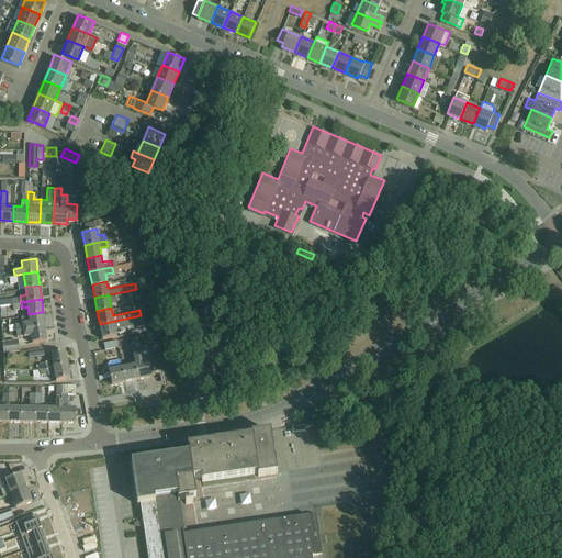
[(29,314),(22,315),(23,321),(24,328),(31,327),(45,325),(43,312),(29,314)]
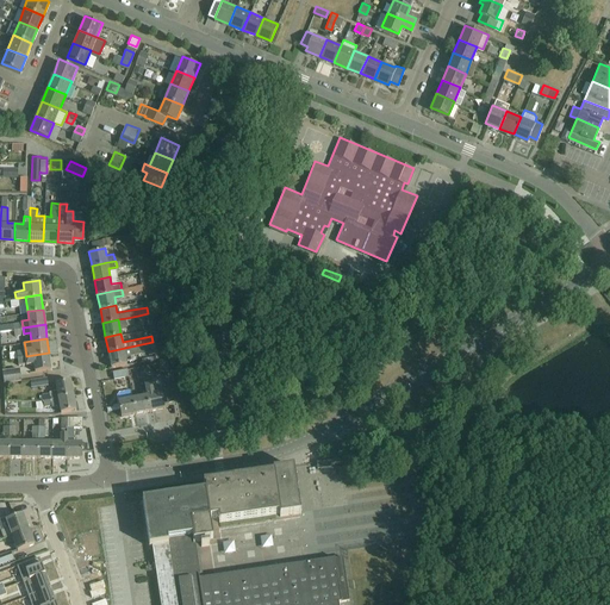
[(153,342),(109,351),(111,365),(126,362),(125,354),(132,353),(131,351),(139,350),(139,351),(148,349),(148,353),(154,351),(153,342)]
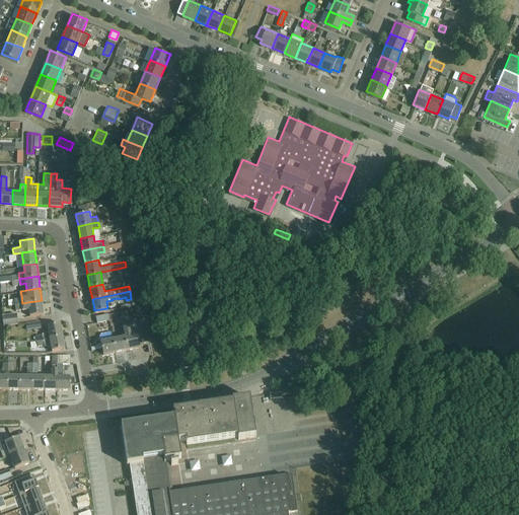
[(28,302),(22,303),(22,308),(22,309),(28,308),(29,314),(43,313),(42,300),(28,302)]
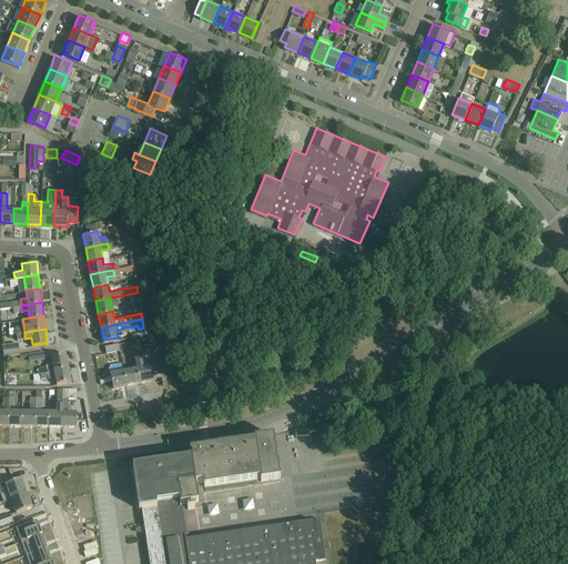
[(133,344),(140,381),(153,378),(151,363),(143,364),(140,348),(138,338),(132,339),(133,344)]
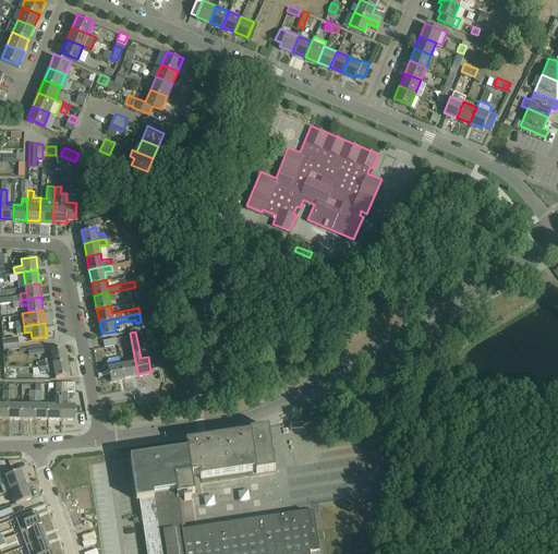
[(19,336),(2,338),(4,349),(20,347),(19,336)]
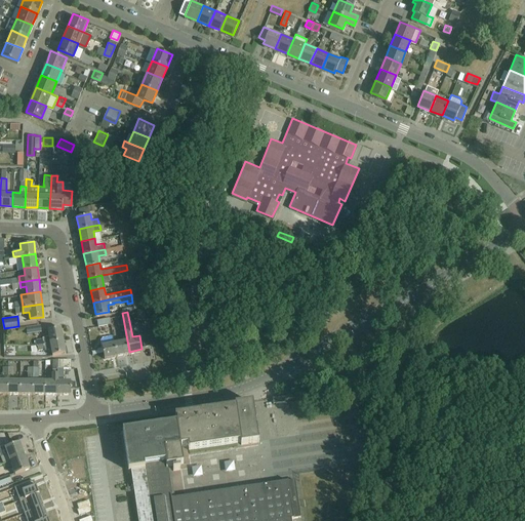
[(97,324),(111,322),(109,316),(96,318),(97,324)]
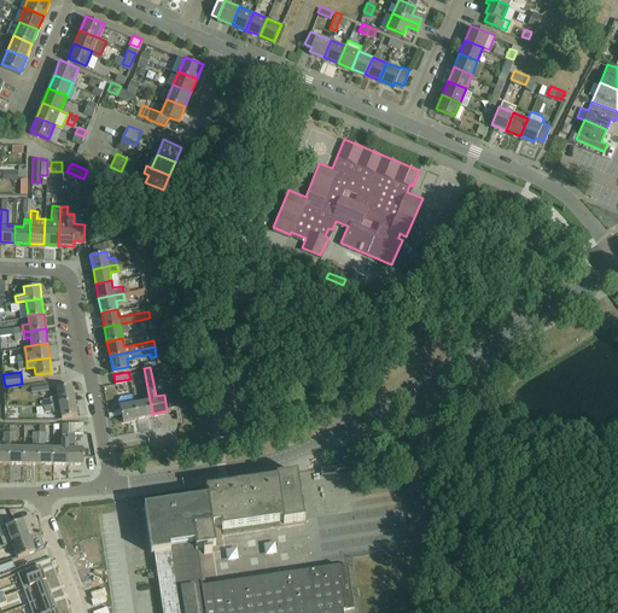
[(143,400),(134,401),(138,416),(152,414),(145,374),(138,375),(143,400)]
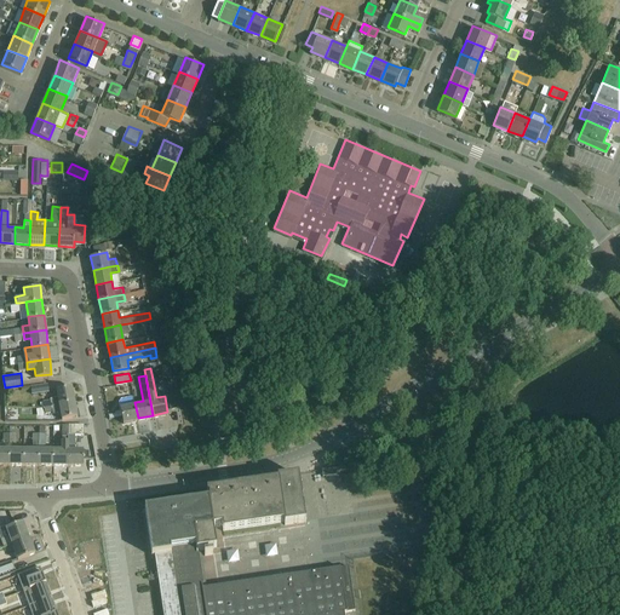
[(49,380),(32,384),(33,391),(50,389),(49,380)]
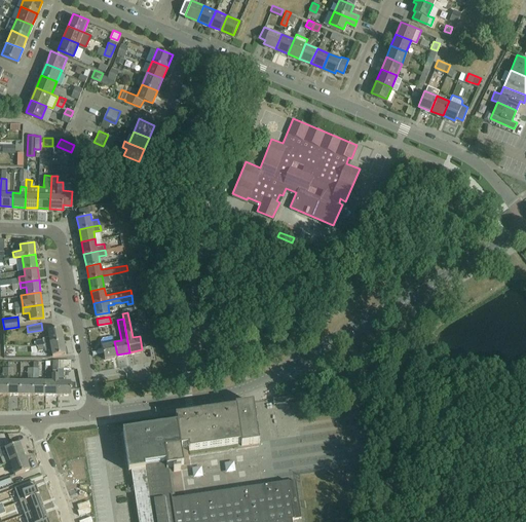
[(48,335),(43,336),(43,337),(44,343),(50,341),(64,339),(62,327),(47,329),(48,335)]
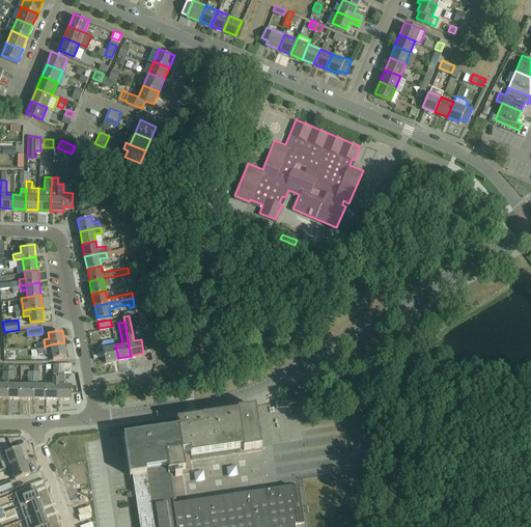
[(155,347),(151,330),(143,332),(146,349),(155,347)]
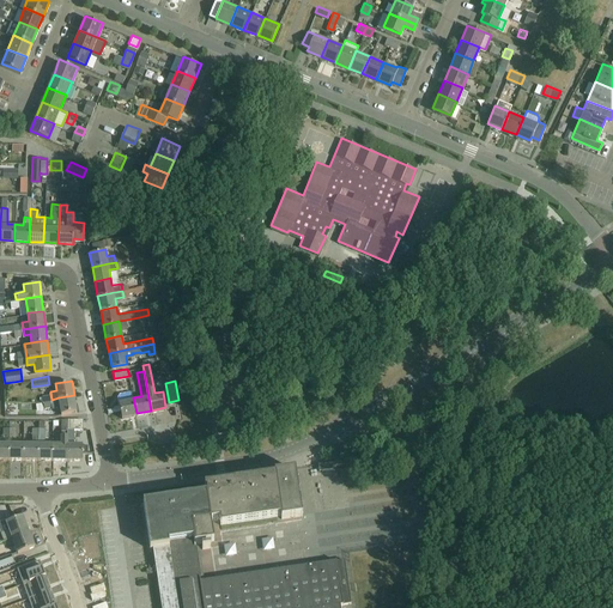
[(132,389),(117,393),(119,401),(119,402),(120,408),(122,415),(137,413),(133,397),(132,389)]
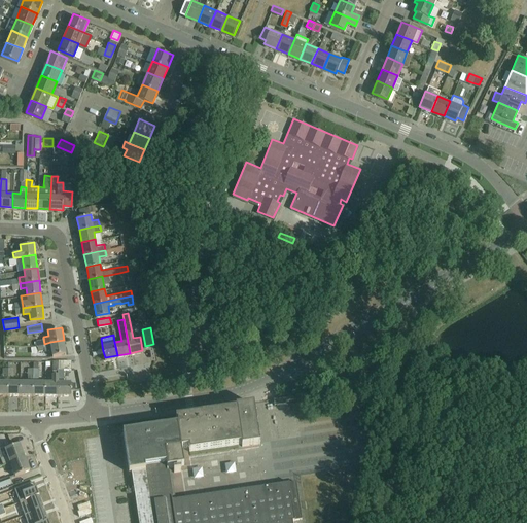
[(50,342),(44,344),(45,348),(45,349),(51,348),(53,355),(66,352),(64,340),(50,342)]
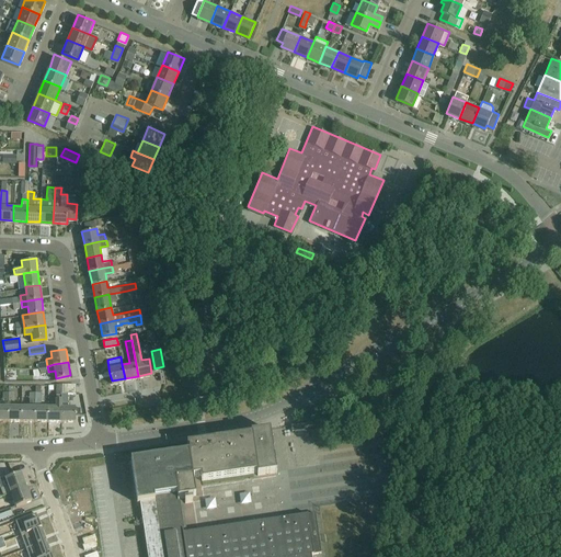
[(61,382),(61,390),(68,391),(76,391),(77,382),(61,382)]
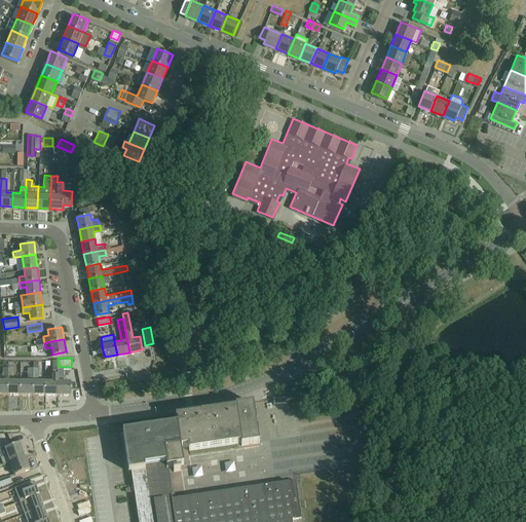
[(33,366),(33,373),(33,394),(45,394),(45,379),(38,379),(38,373),(38,366),(33,366)]
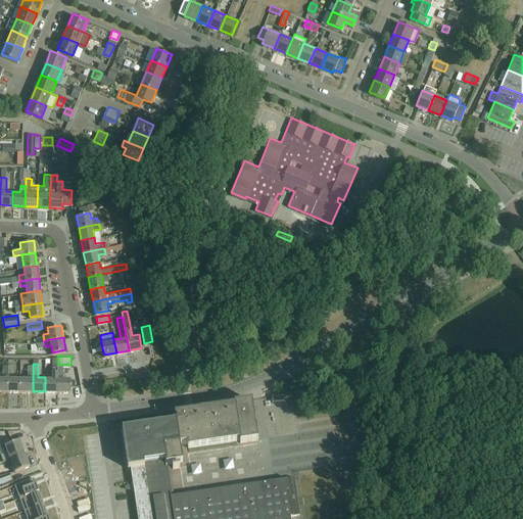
[(63,365),(57,364),(57,371),(57,377),(57,391),(69,391),(70,378),(63,378),(63,365)]
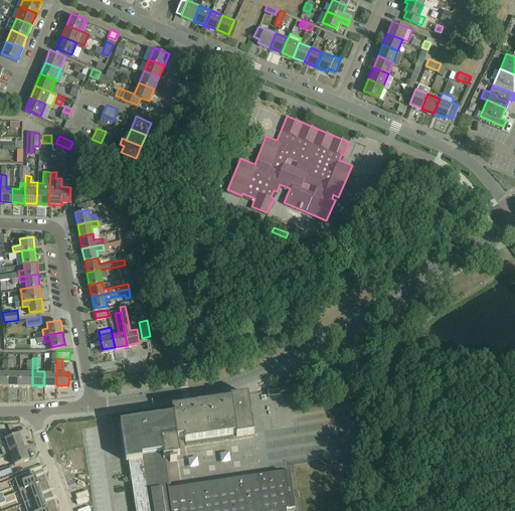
[(44,371),(44,385),(56,385),(56,371),(56,365),(51,364),(51,371),(44,371)]
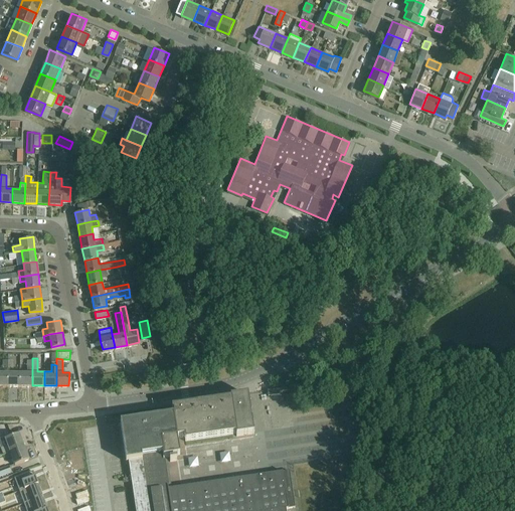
[(27,371),(19,371),(19,384),(32,385),(32,365),(27,365),(27,371)]
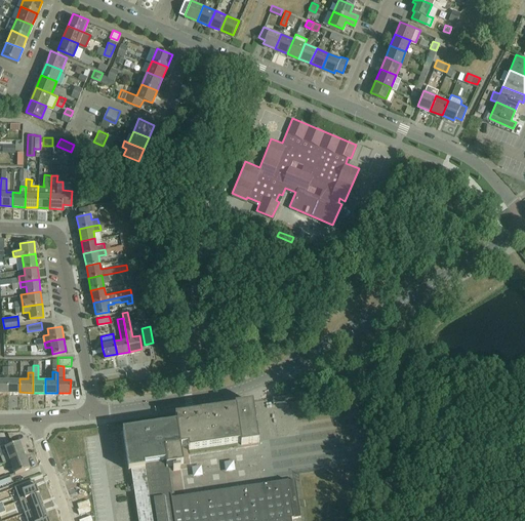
[(7,378),(7,392),(19,392),(19,378),(7,378)]
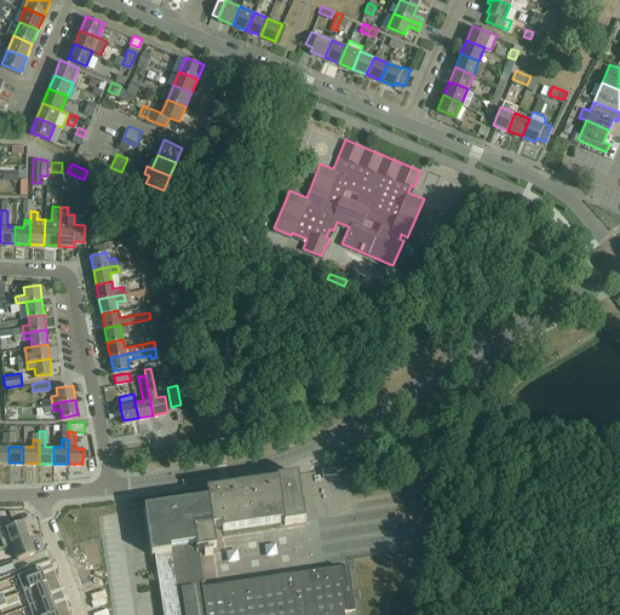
[(337,471),(337,467),(345,466),(345,464),(322,467),(323,473),(337,471)]
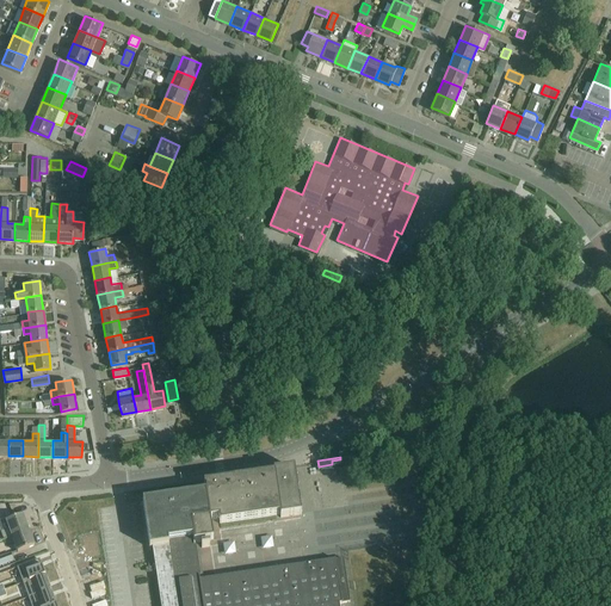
[(301,511),(297,484),(296,484),(296,487),(295,487),(292,470),(276,472),(275,470),(204,481),(204,484),(205,484),(207,488),(205,489),(143,498),(149,544),(154,544),(162,605),(340,605),(339,600),(350,599),(344,555),(334,556),(199,576),(195,539),(202,538),(202,542),(201,542),(202,544),(210,543),(209,540),(209,537),(214,537),(210,517),(218,514),(220,520),(281,511),(281,514),(301,511)]
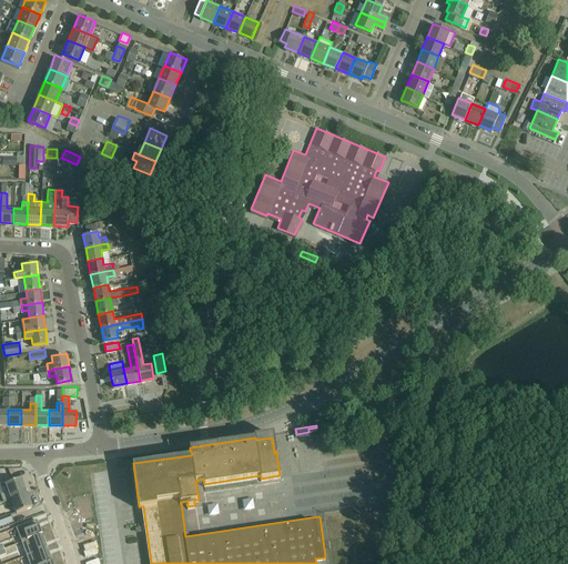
[(8,490),(1,492),(3,499),(11,496),(27,490),(21,475),(6,482),(8,490)]
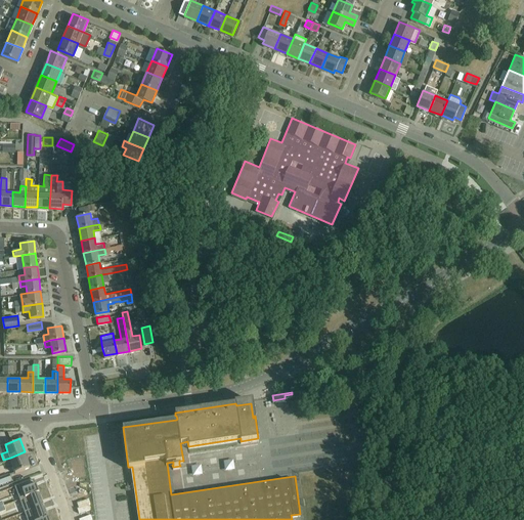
[(25,451),(10,458),(15,471),(30,465),(25,451)]
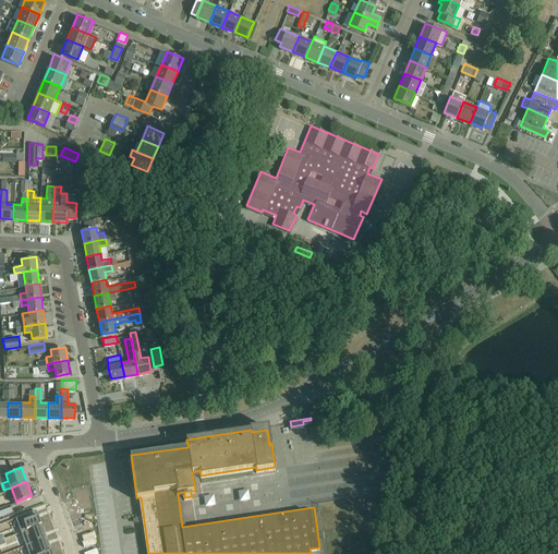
[(250,485),(240,486),(241,498),(252,496),(250,485)]
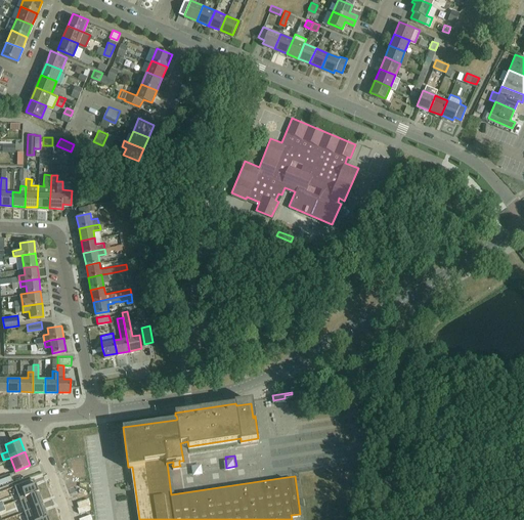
[(192,462),(194,473),(204,471),(202,460),(192,462)]
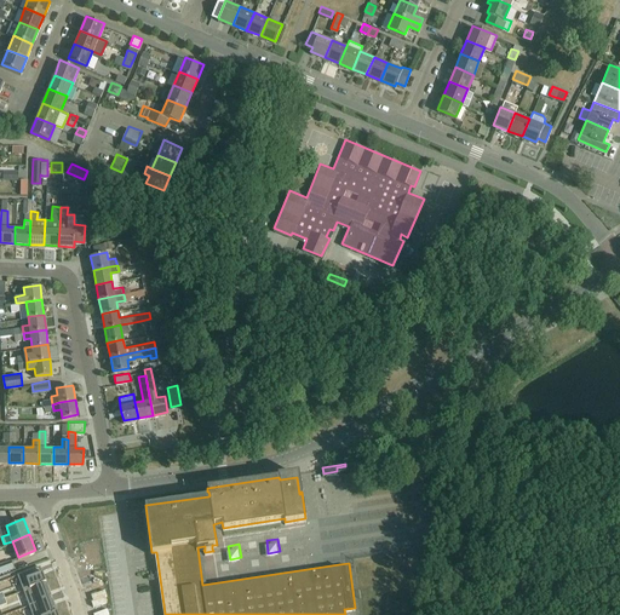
[(11,558),(0,562),(0,570),(13,565),(11,558)]
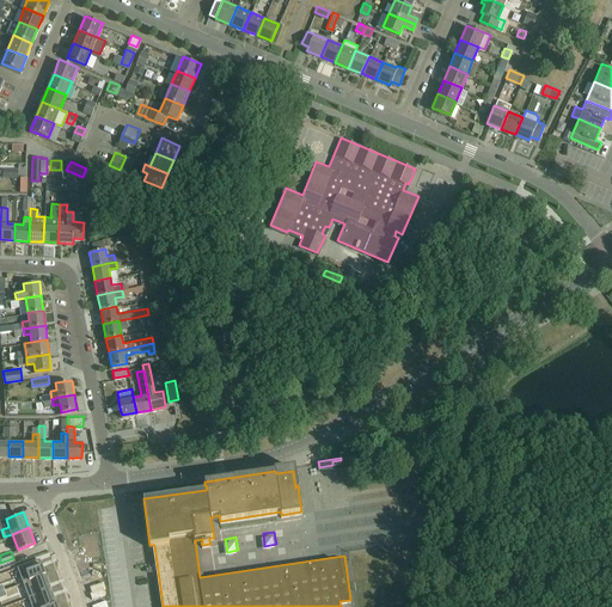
[(40,557),(17,565),(23,581),(46,572),(40,557)]
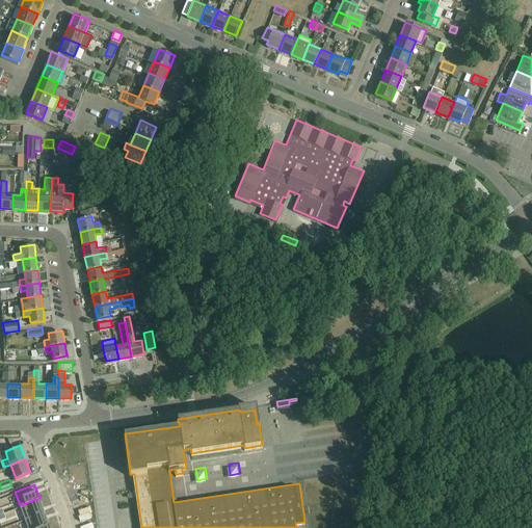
[(40,498),(20,505),(25,518),(44,510),(40,498)]
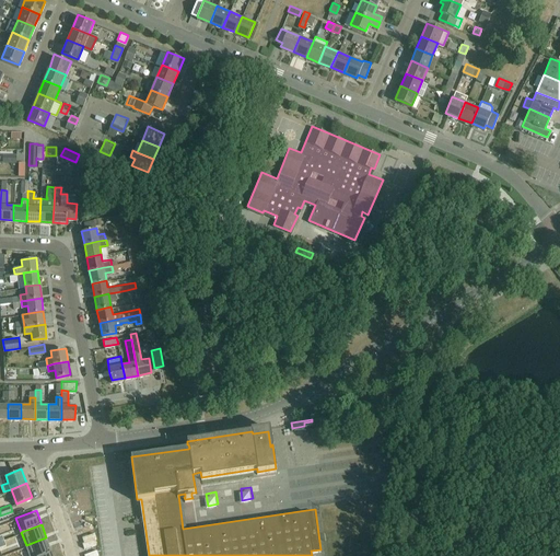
[(46,537),(26,545),(30,555),(36,555),(51,551),(46,537)]
